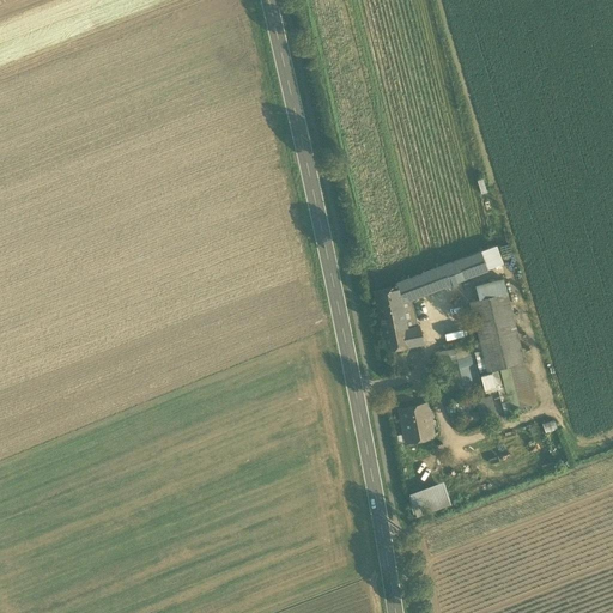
[(489,248),(481,250),(489,268),(496,266),(489,248)]
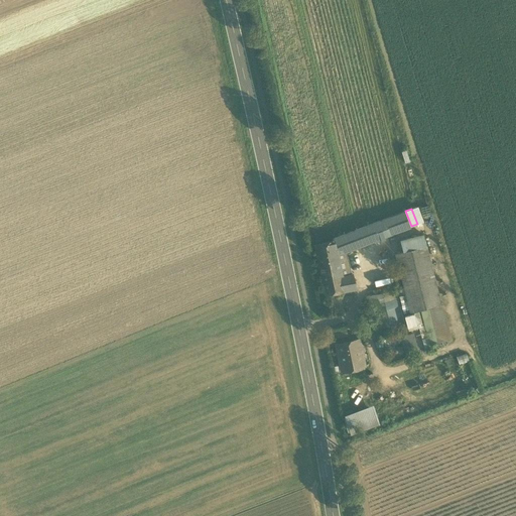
[(349,250),(411,226),(405,211),(333,239),(334,241),(336,252),(337,252),(337,254),(349,250)]
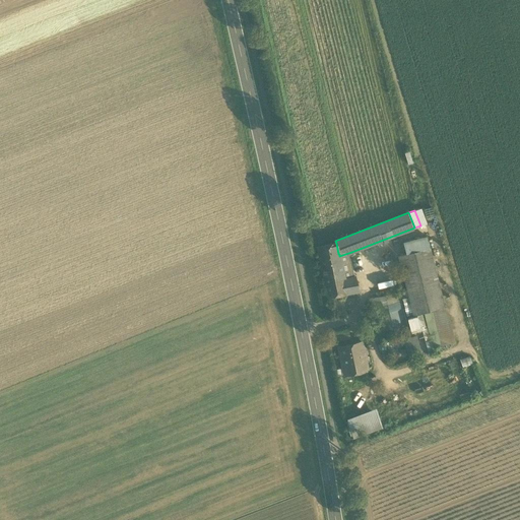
[(405,244),(407,253),(431,247),(429,238),(426,239),(405,244)]
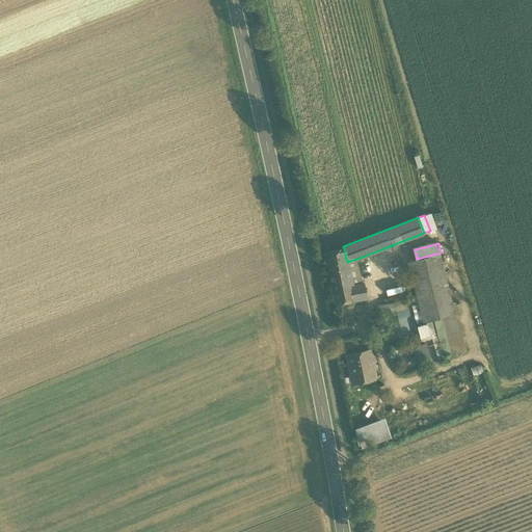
[(325,253),(327,264),(346,260),(344,248),(325,253)]
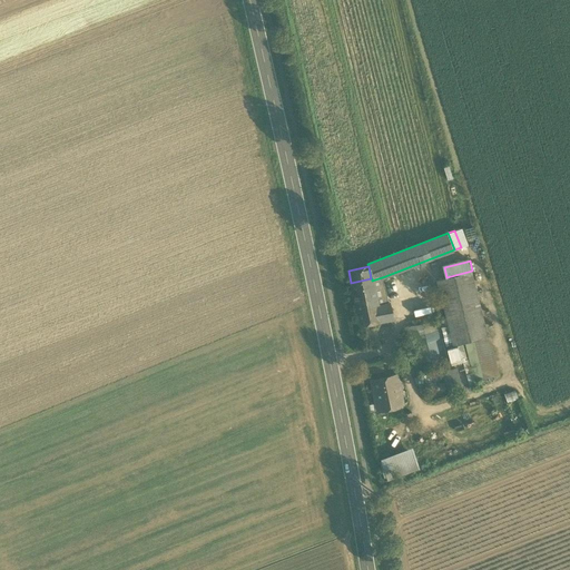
[(489,336),(472,271),(446,277),(438,278),(454,344),(489,336)]
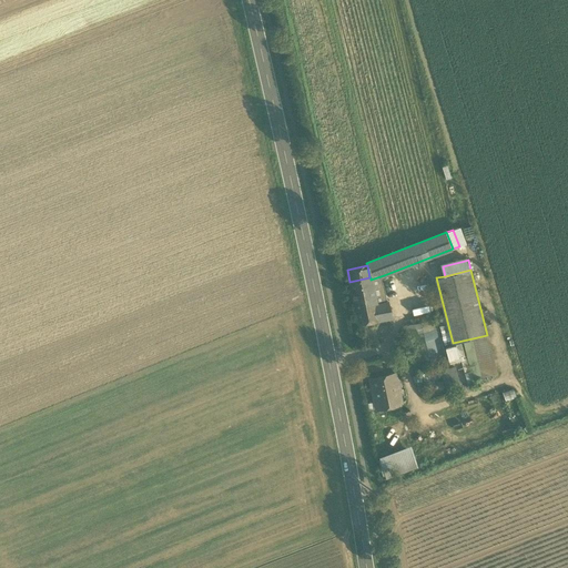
[(389,302),(384,275),(371,280),(375,298),(376,304),(389,302)]
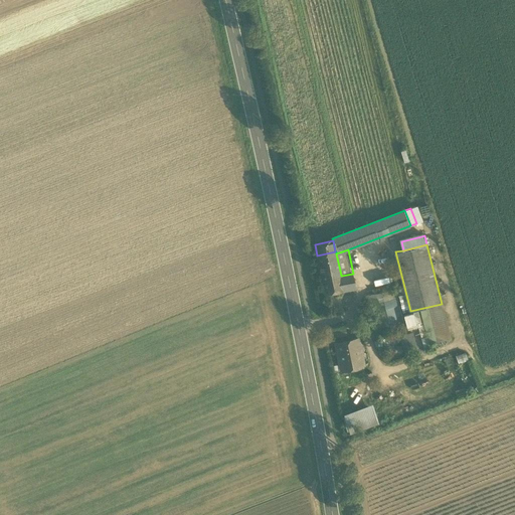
[(336,251),(335,251),(317,255),(321,274),(340,271),(336,253),(336,251)]
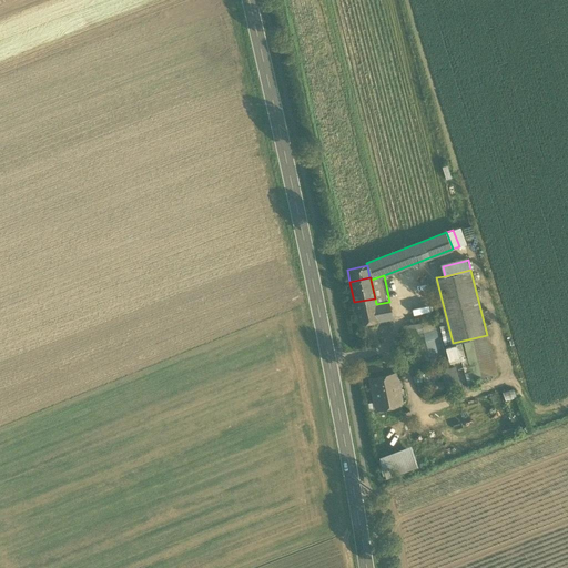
[(379,321),(376,304),(375,298),(354,302),(358,325),(362,324),(377,322),(379,321)]
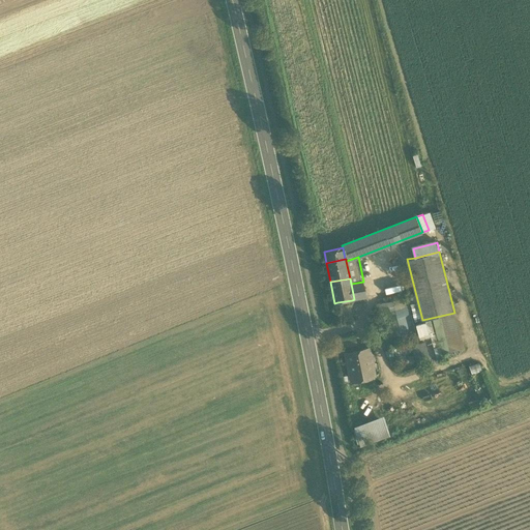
[(351,284),(354,299),(366,297),(363,282),(351,284)]
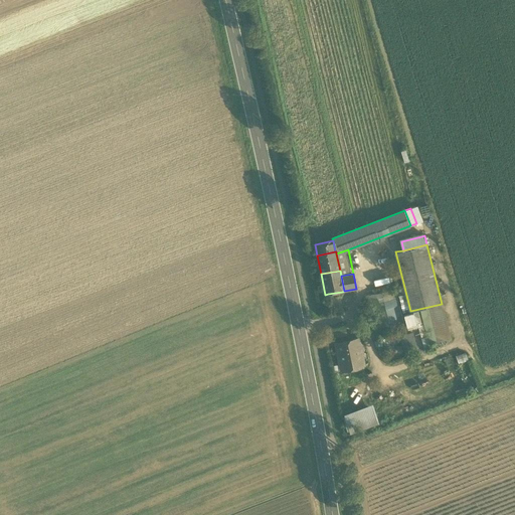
[(396,290),(376,295),(384,327),(403,322),(396,290)]
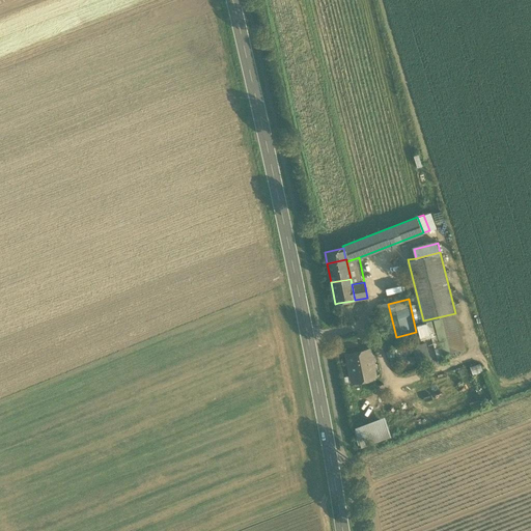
[(357,322),(353,301),(338,303),(342,325),(357,322)]
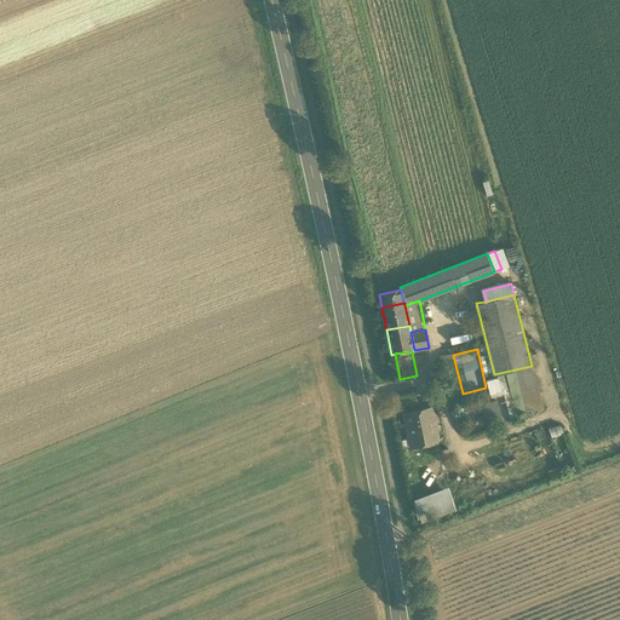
[(451,396),(463,394),(453,355),(441,359),(451,396)]
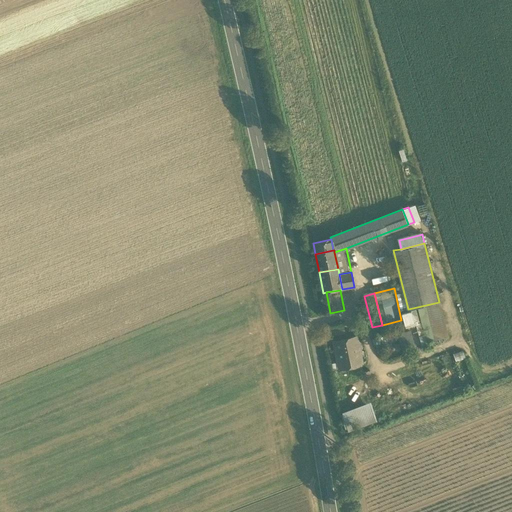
[(403,313),(406,325),(417,322),(414,310),(403,313)]
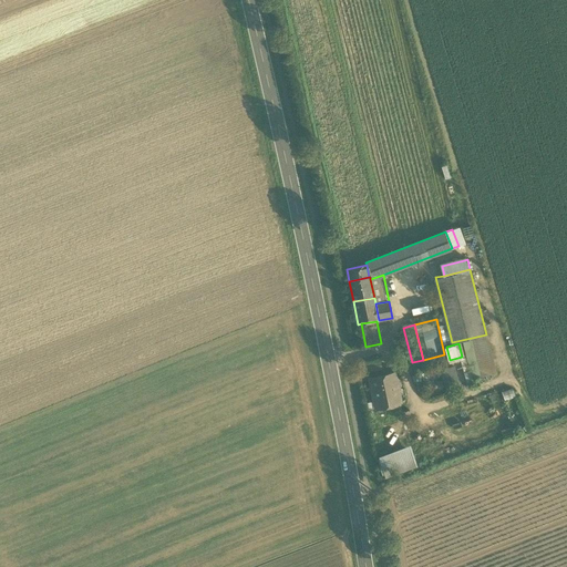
[(366,367),(367,374),(382,371),(380,363),(366,367)]
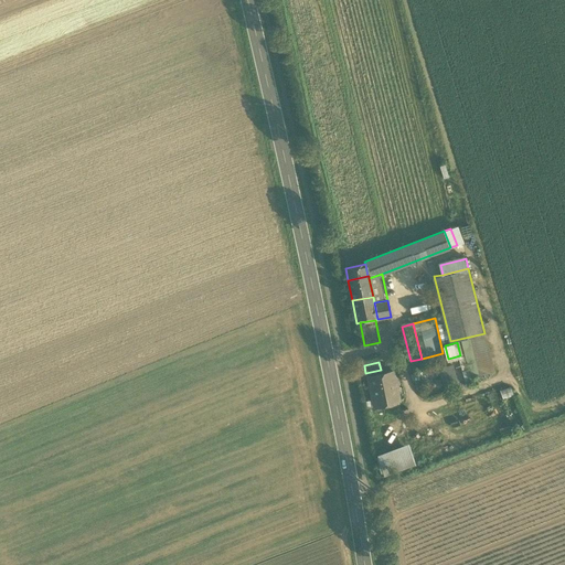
[(438,370),(445,388),(460,383),(454,364),(438,370)]
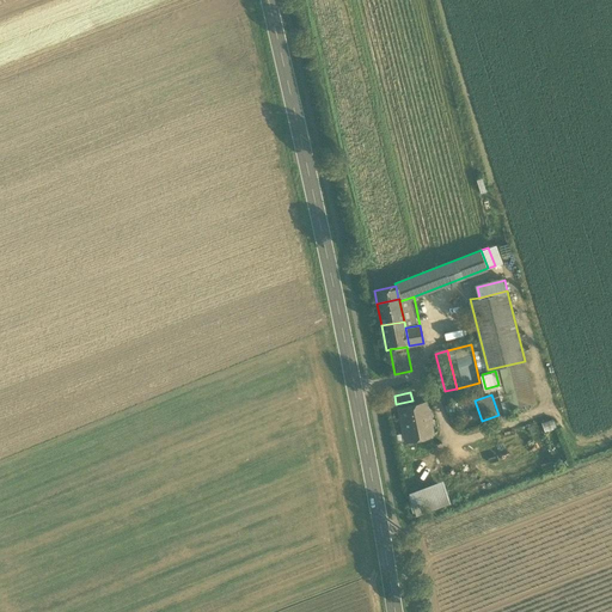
[(416,432),(417,439),(429,436),(426,421),(429,420),(426,403),(399,409),(404,434),(416,432)]
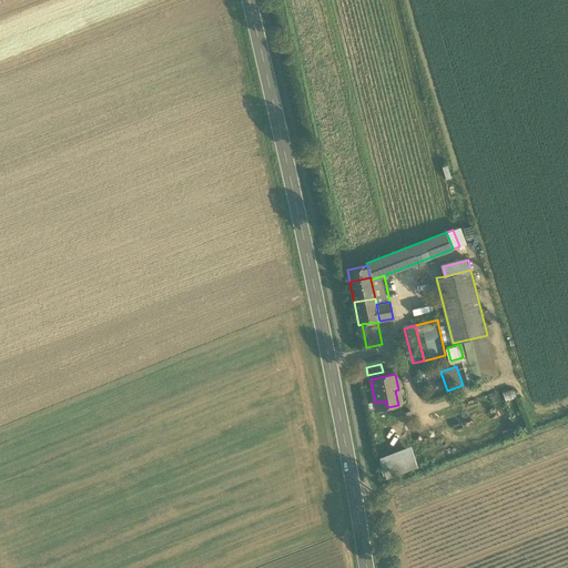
[(506,399),(517,396),(514,387),(504,391),(506,399)]
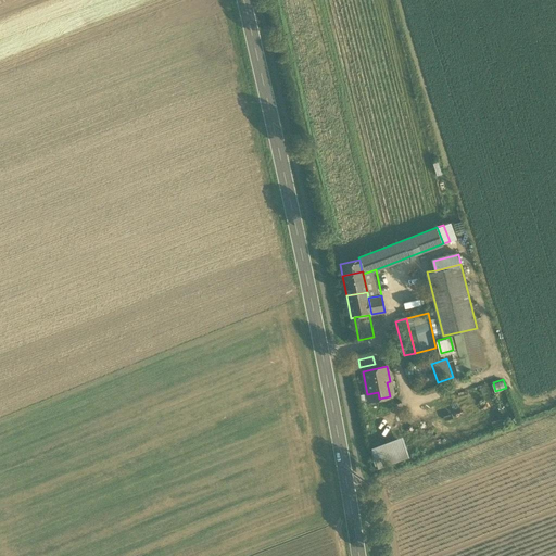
[(485,393),(407,424),(418,453),(496,422),(485,393)]
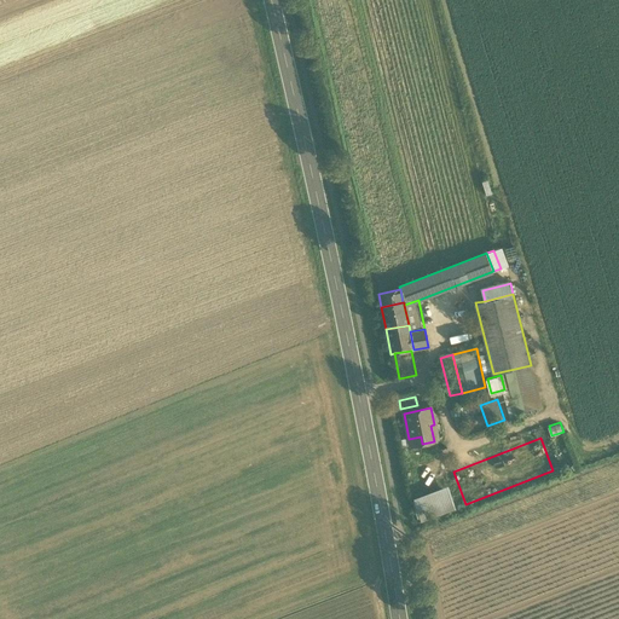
[(422,519),(457,508),(450,486),(415,497),(422,519)]
